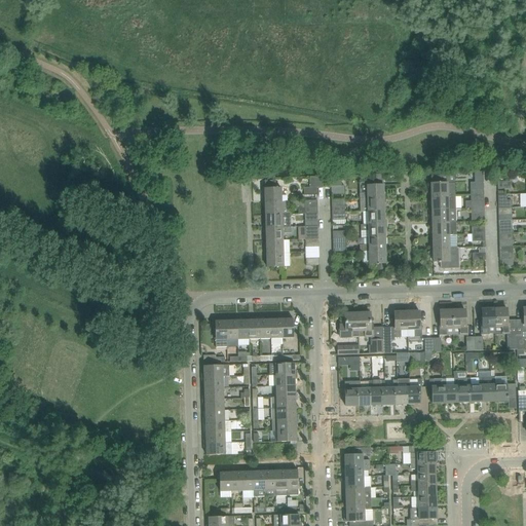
[(455,196),(455,183),(442,183),(442,176),(431,177),(433,184),(431,184),(431,196),(448,196),(455,196)]
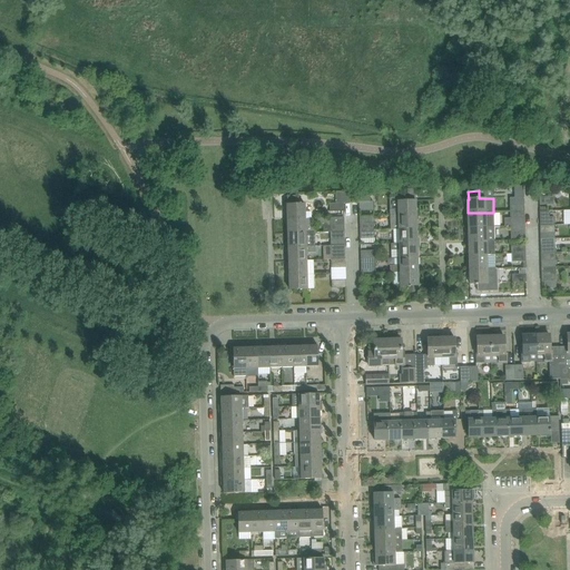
[(344,212),(344,203),(351,203),(350,192),(336,192),(336,203),(330,203),(330,212),(330,217),(344,217),(344,212)]
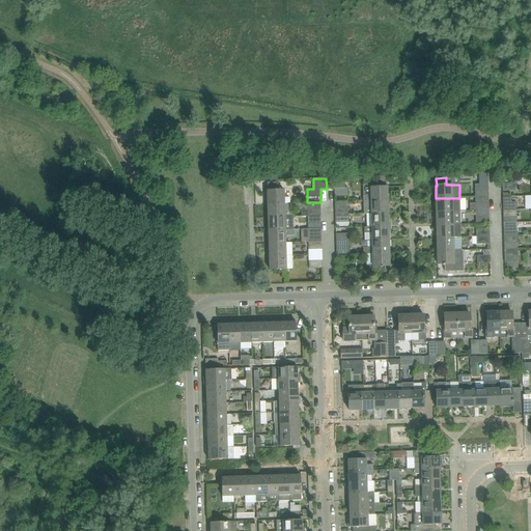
[(344,188),(344,178),(328,178),(328,189),(335,189),(335,196),(347,196),(347,188),(344,188)]
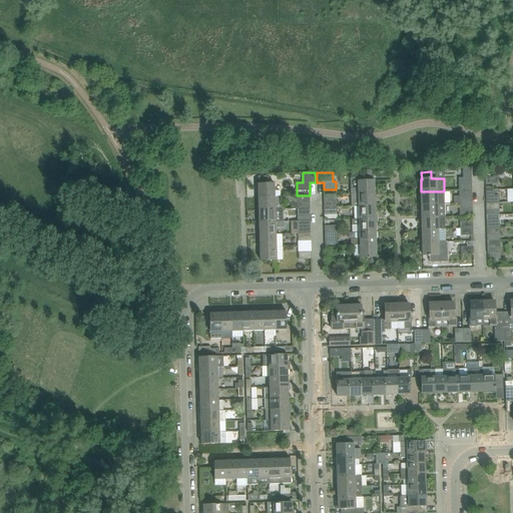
[(259,197),(276,196),(275,183),(269,183),(269,176),(260,177),(260,184),(259,184),(259,197)]
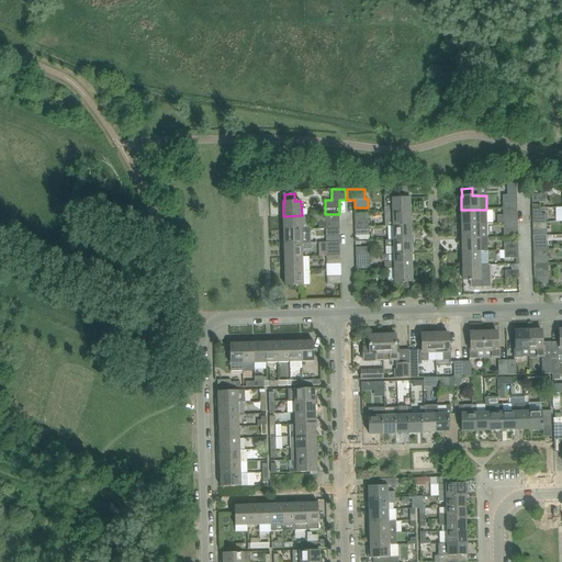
[(517,202),(516,194),(502,195),(503,209),(517,209),(517,202)]
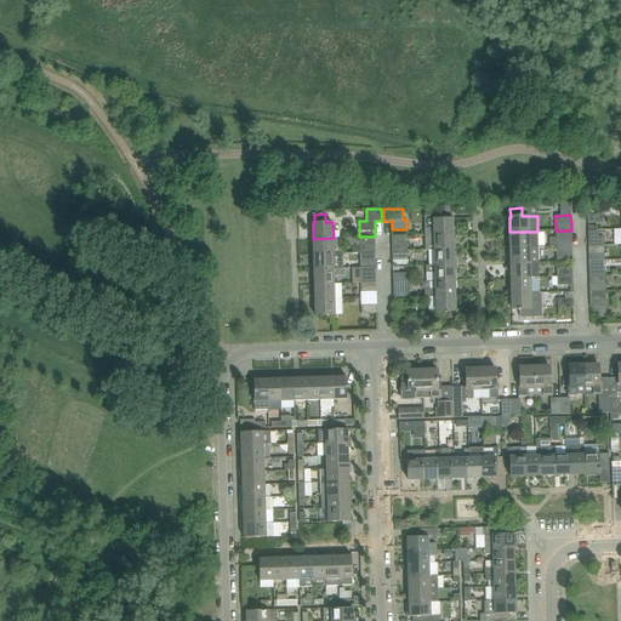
[(454,234),(454,218),(434,220),(434,228),(425,229),(425,235),(454,234)]
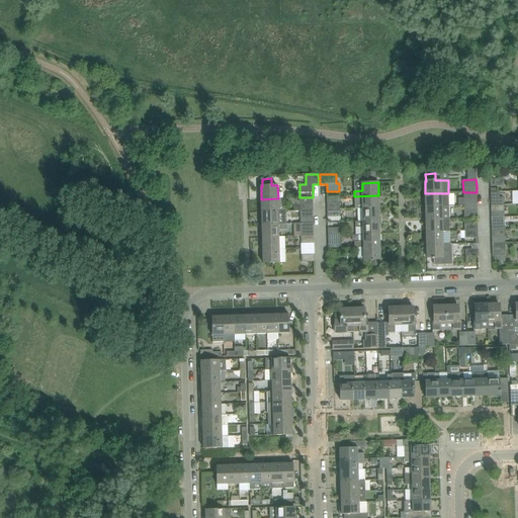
[(448,205),(448,193),(441,193),(425,193),(426,206),(448,205)]
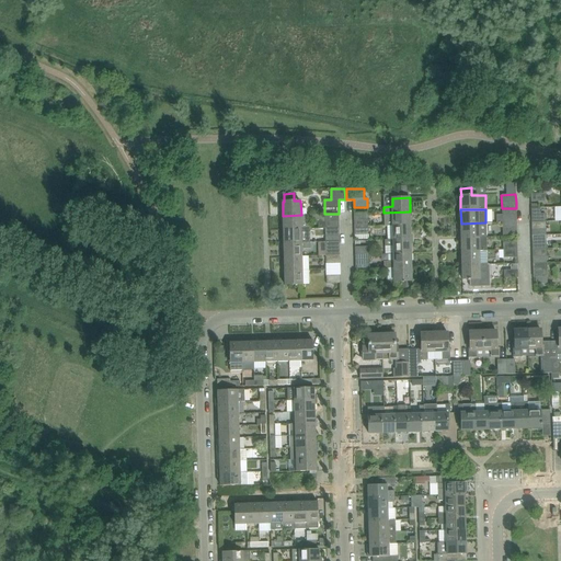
[(411,226),(410,212),(384,213),(384,218),(392,218),(392,226),(411,226)]
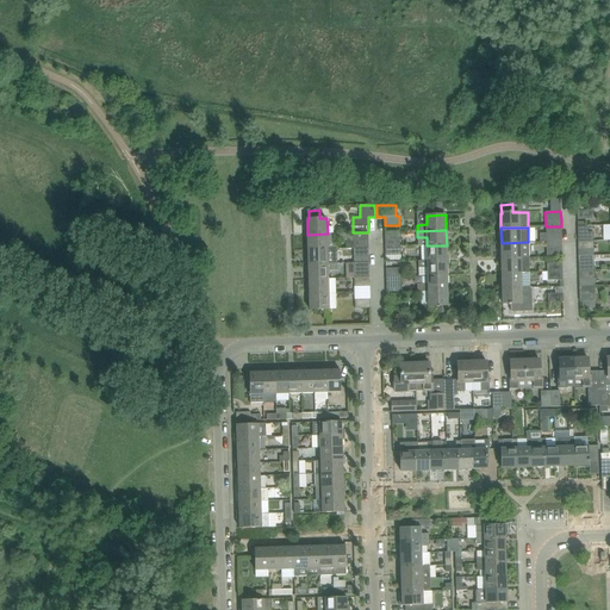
[(354,248),(368,248),(368,232),(353,232),(354,248)]
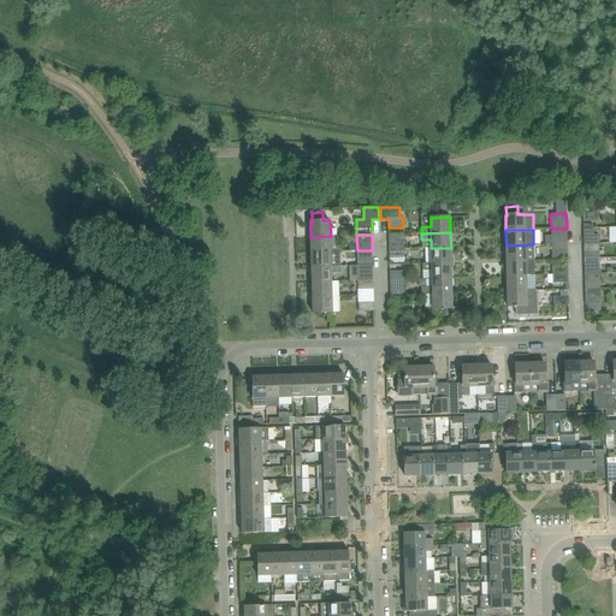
[(331,252),(331,236),(311,237),(312,252),(331,252)]
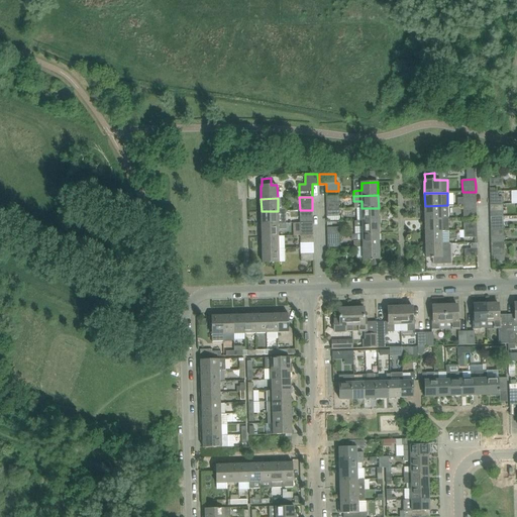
[(476,217),(476,204),(462,205),(463,212),(468,212),(468,217),(476,217)]
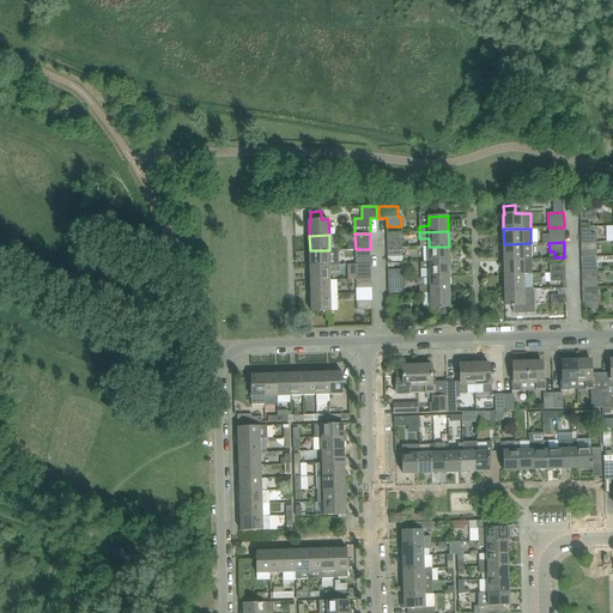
[(596,256),(596,242),(581,242),(581,258),(582,258),(596,256)]
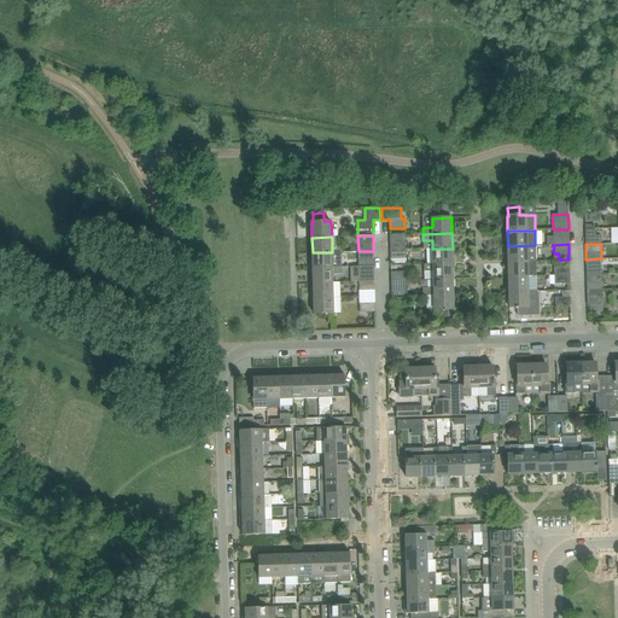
[(536,261),(535,245),(508,246),(508,262),(536,261)]
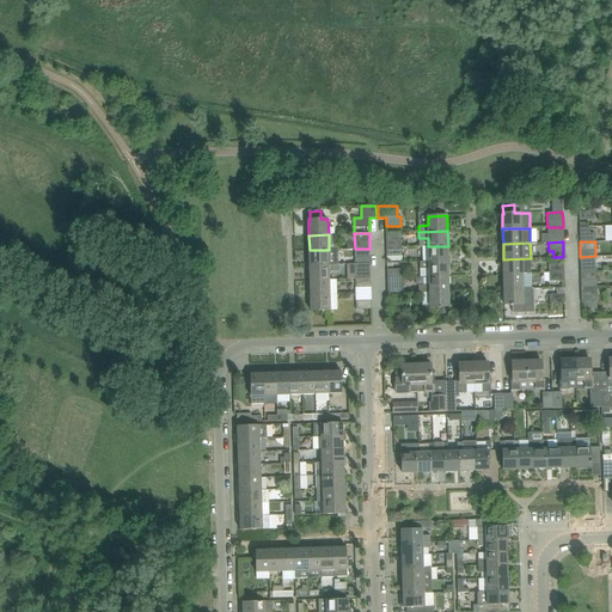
[(448,261),(448,246),(428,246),(422,246),(423,262),(448,261)]
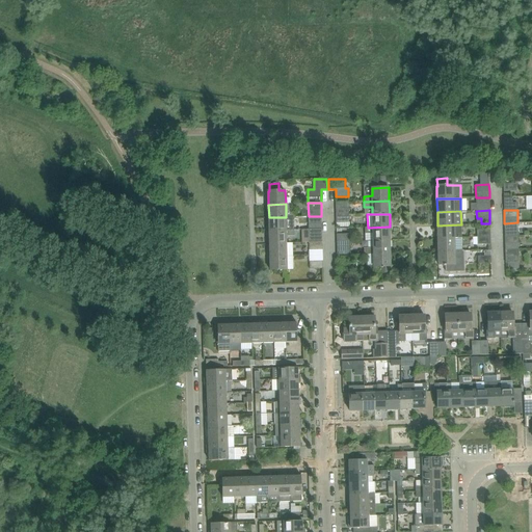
[(286,217),(269,217),(269,231),(290,230),(290,217),(286,217)]
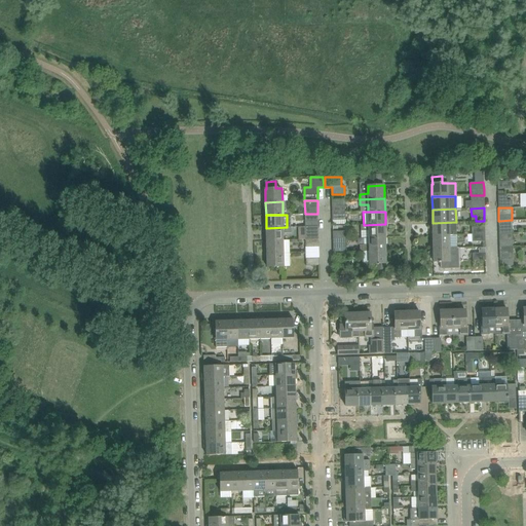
[(512,233),(512,226),(512,220),(498,221),(499,233),(512,233)]
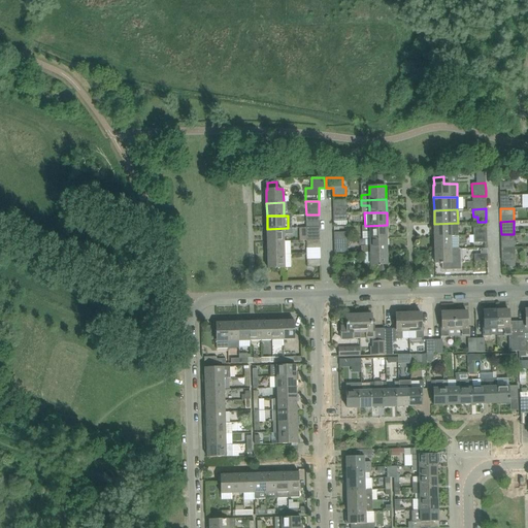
[(458,235),(458,223),(434,224),(434,236),(458,235)]
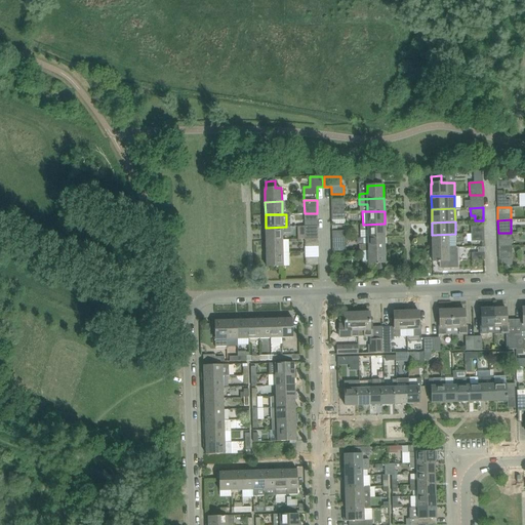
[(385,237),(385,224),(363,225),(360,225),(360,231),(368,231),(368,237),(385,237)]
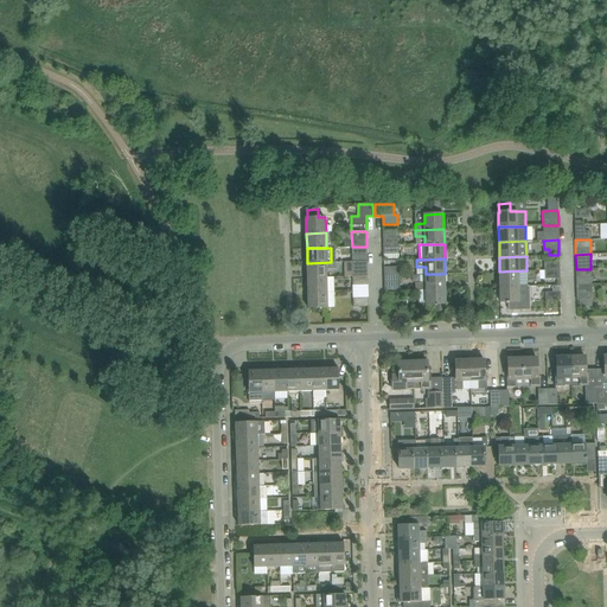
[(353,276),(368,276),(368,261),(357,261),(352,261),(353,276)]
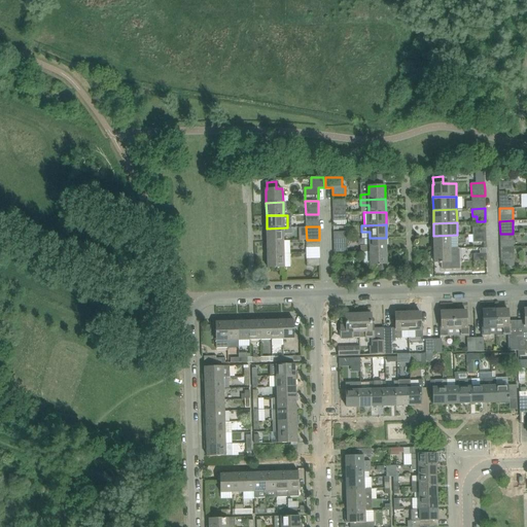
[(291,234),(291,227),(287,227),(267,229),(268,241),(284,241),(283,234),(291,234)]
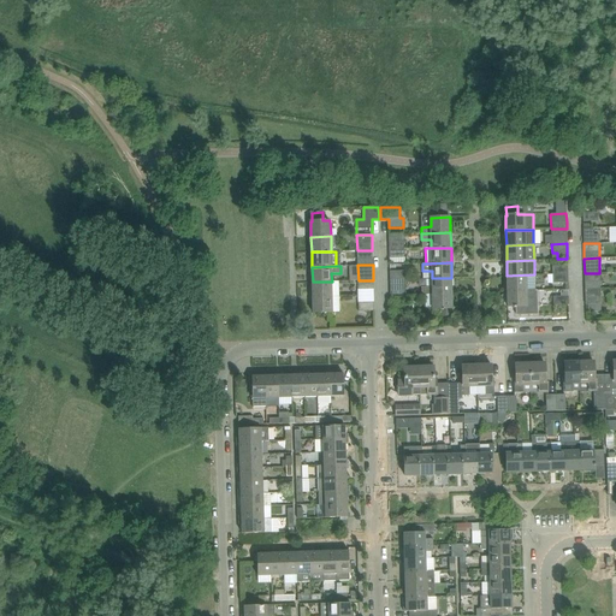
[(535,290),(534,274),(507,276),(508,290),(532,290),(535,290)]
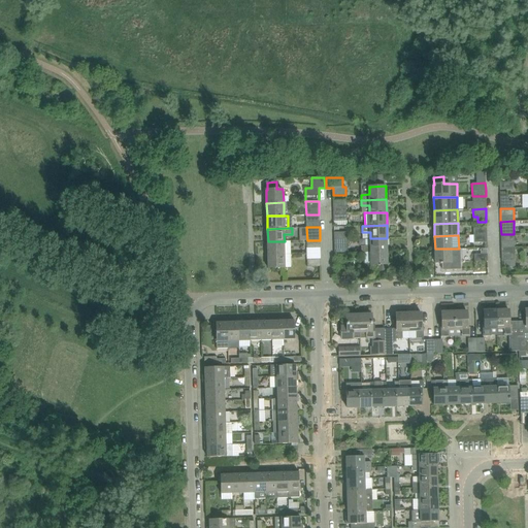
[(388,251),(387,238),(370,238),(371,245),(361,246),(361,252),(371,252),(388,251)]
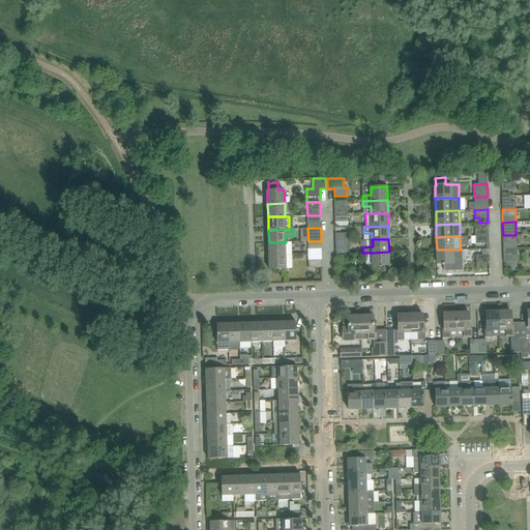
[(321,248),(321,241),(308,241),(308,248),(308,255),(322,254),(321,248)]
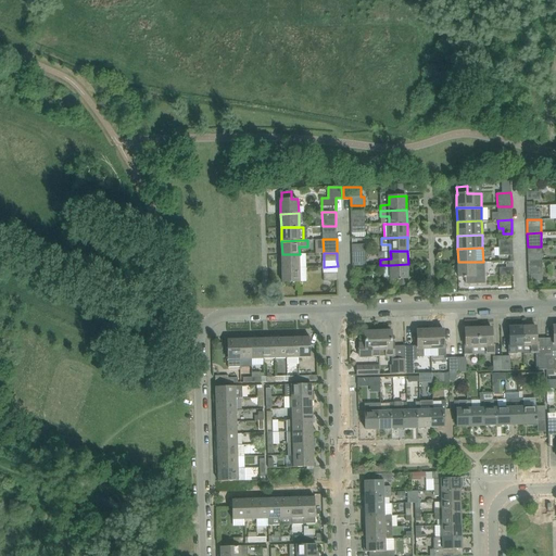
[(300,267),(300,254),(282,254),(282,268),(300,267)]
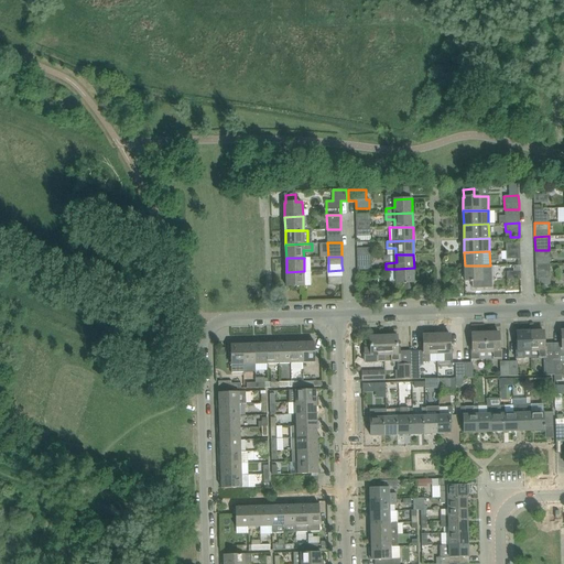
[(550,279),(550,270),(550,263),(535,264),(537,271),(537,279),(550,279)]
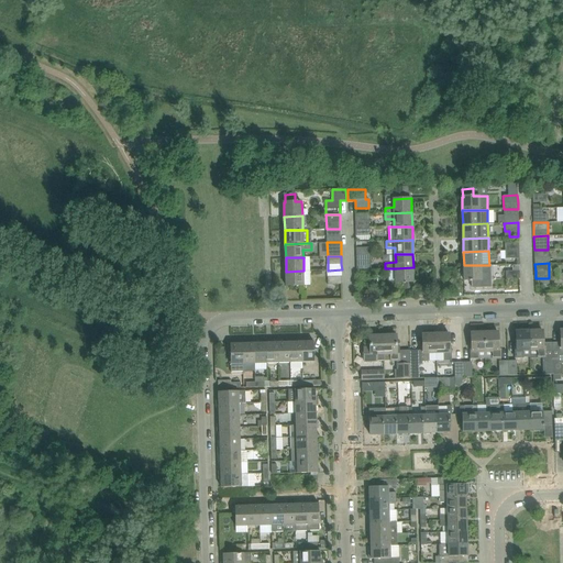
[(464,265),(464,280),(470,280),(470,282),(472,280),(473,288),(492,287),(492,265),(486,265),(464,265)]
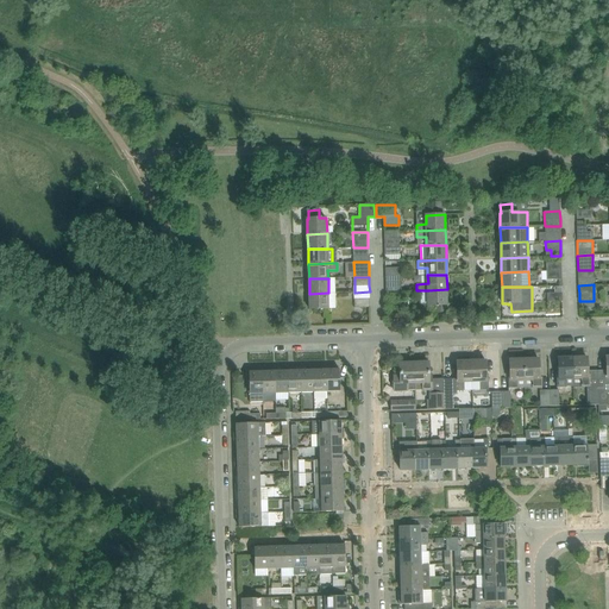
[(447,305),(447,289),(428,290),(428,306),(435,306),(435,313),(447,313),(447,305)]
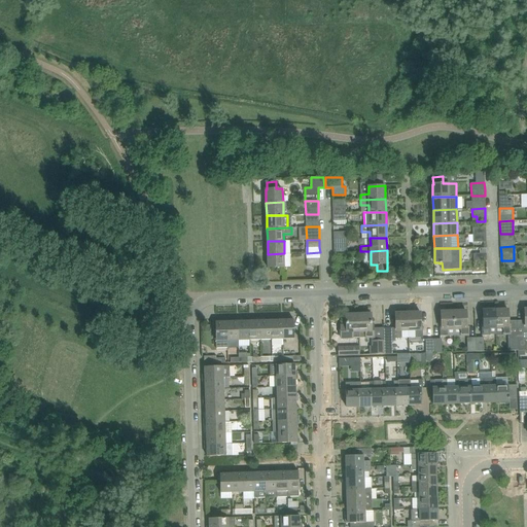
[(319,252),(307,253),(308,267),(320,266),(319,252)]
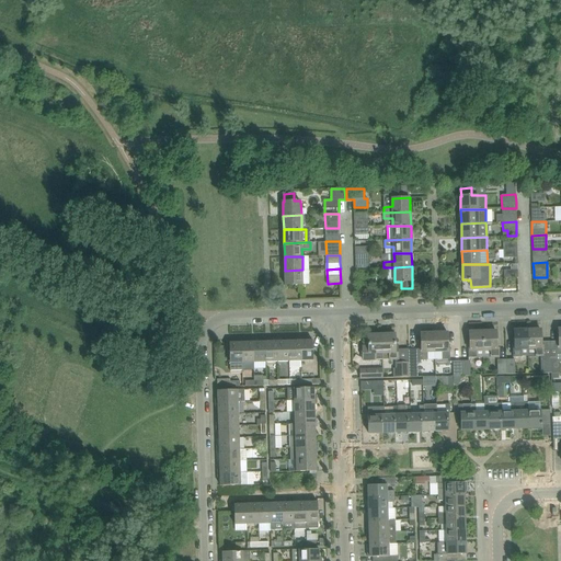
[(302,284),(302,270),(285,271),(285,285),(302,284)]
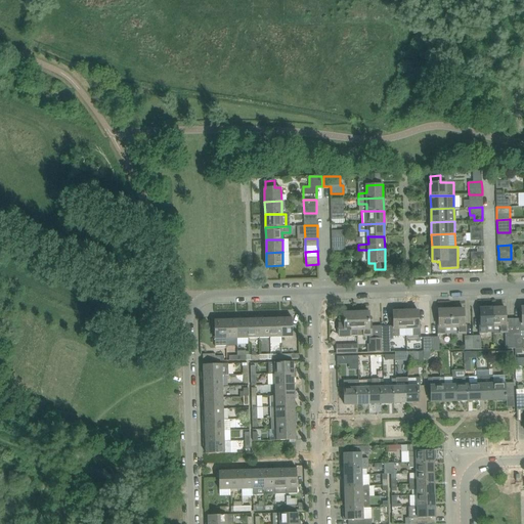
[(506,307),(492,308),(493,325),(499,325),(499,333),(508,333),(508,322),(507,322),(506,307)]
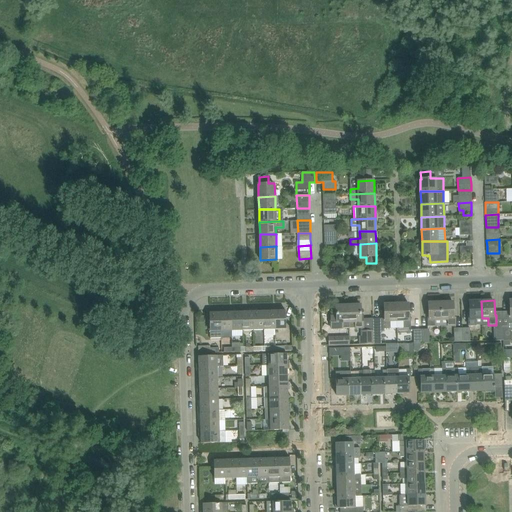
[(482,318),(481,301),(469,301),(470,316),(468,316),(468,325),(476,325),(475,319),(482,318)]
